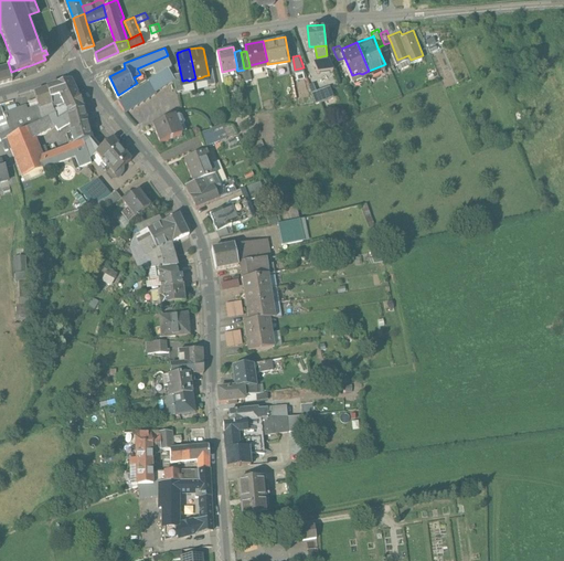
[(317,57),(315,57),(318,69),(321,67),(333,66),(330,57),(330,55),(327,55),(317,57)]
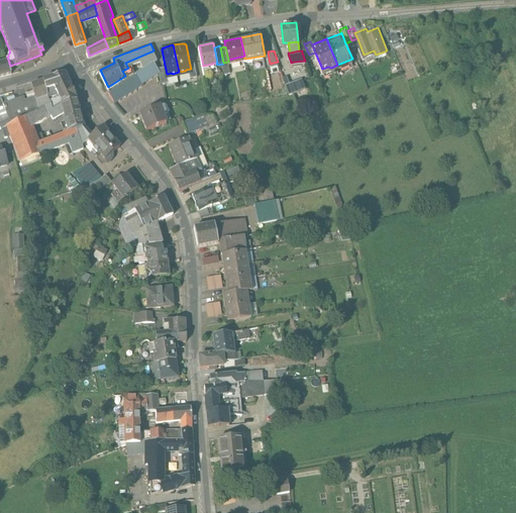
[(307,50),(302,53),(305,61),(311,60),(309,55),(307,50)]
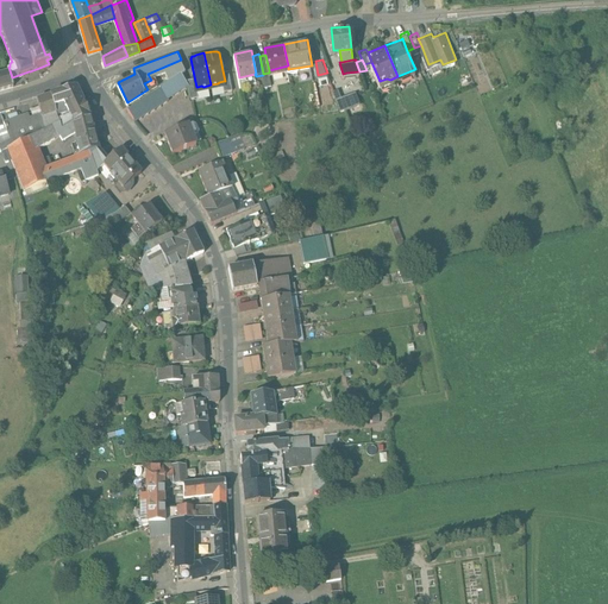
[(230,69),(223,70),(225,81),(224,81),(225,89),(233,87),(230,69)]
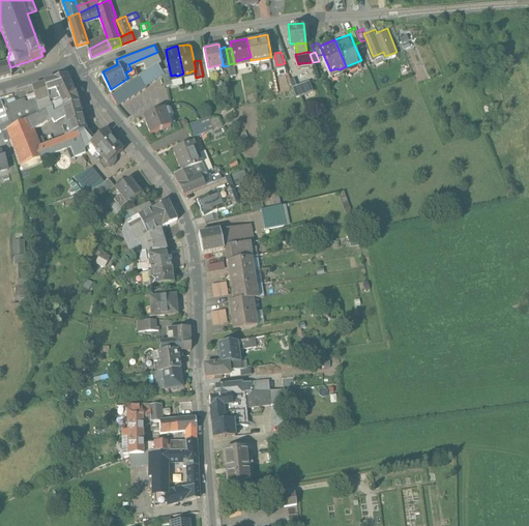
[(0,63),(0,76),(11,72),(10,67),(8,61),(0,63)]
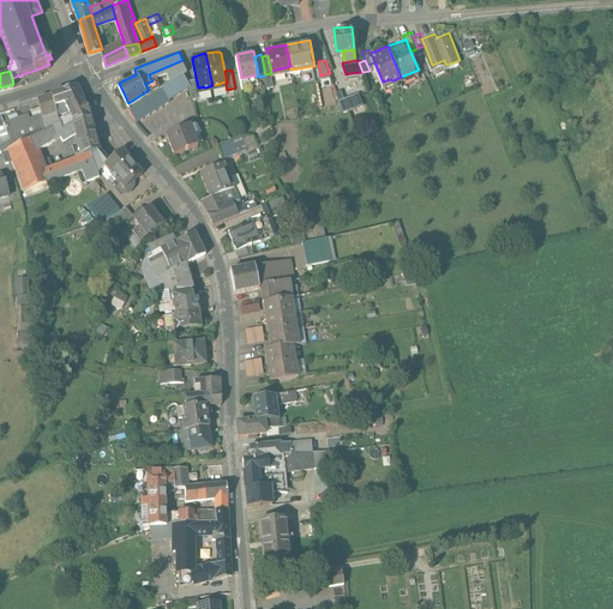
[(181,72),(161,84),(162,86),(130,107),(137,119),(172,97),(169,95),(188,83),(186,79),(181,72)]
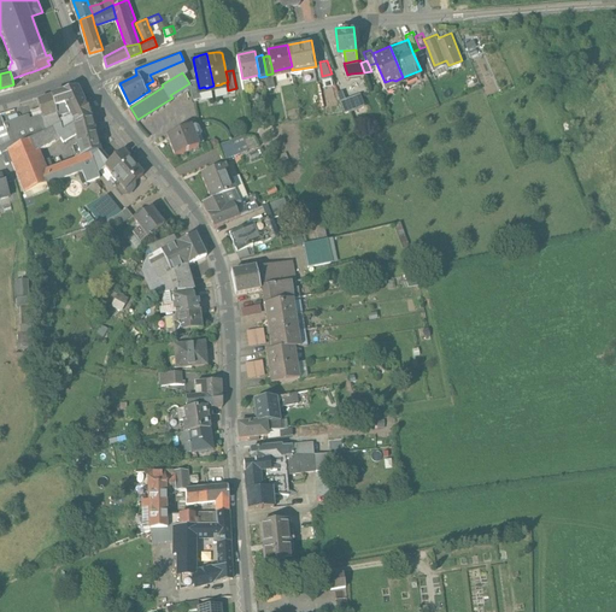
[(197,77),(187,80),(191,83),(193,96),(201,95),(200,88),(199,88),(197,77)]
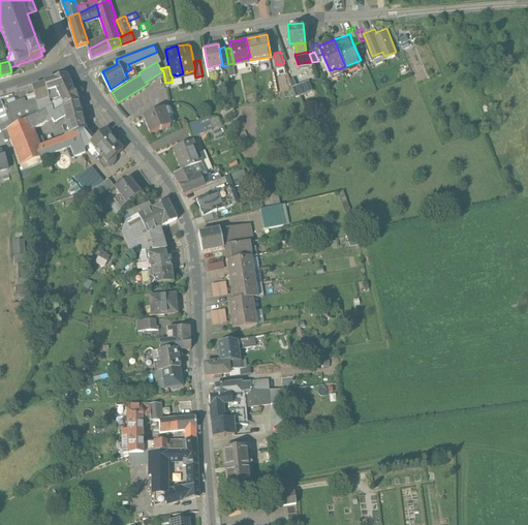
[(40,111),(52,105),(54,111),(64,105),(79,98),(66,73),(33,84),(37,99),(40,111)]
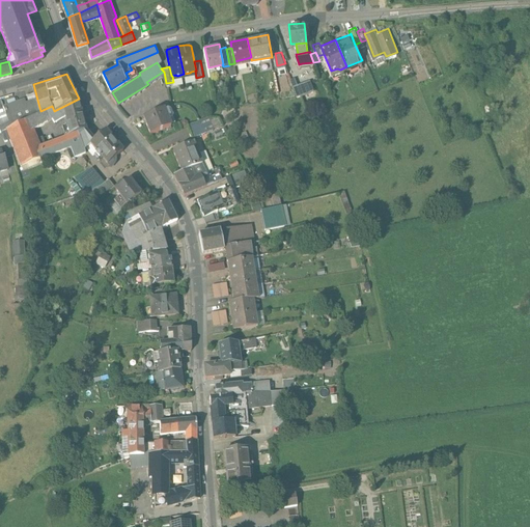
[(304,79),(298,81),(302,92),(308,89),(304,79)]
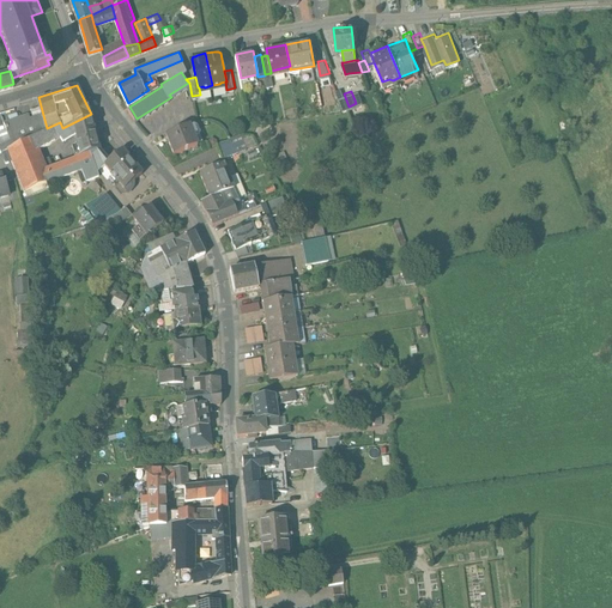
[(91,114),(74,122),(77,128),(94,125),(91,114)]
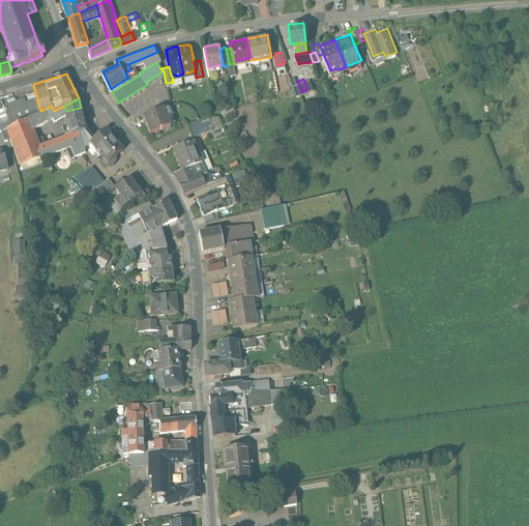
[(37,99),(21,106),(23,112),(4,121),(7,127),(28,117),(40,111),(37,99)]
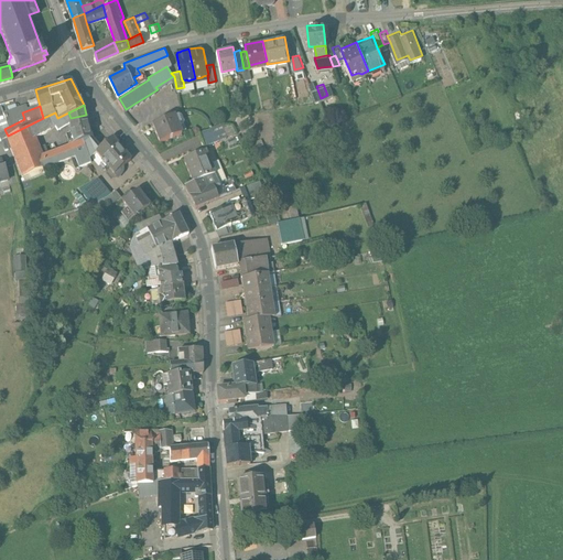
[(539,107),(531,110),(532,114),(529,115),(533,122),(544,117),(539,107)]
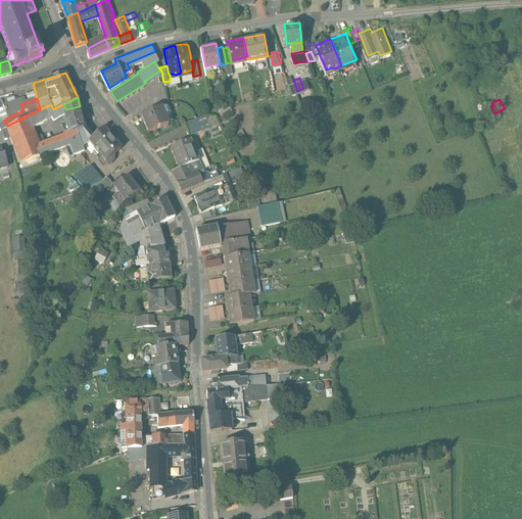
[(167,102),(142,112),(149,129),(169,121),(165,113),(170,112),(171,108),(169,103),(167,102)]
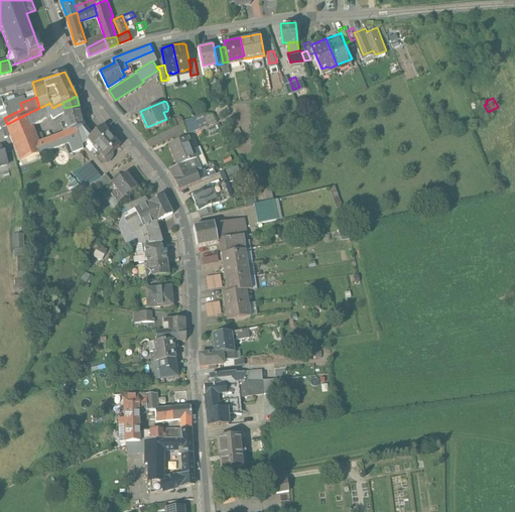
[(39,108),(27,114),(31,124),(46,117),(53,111),(52,108),(50,103),(39,108)]
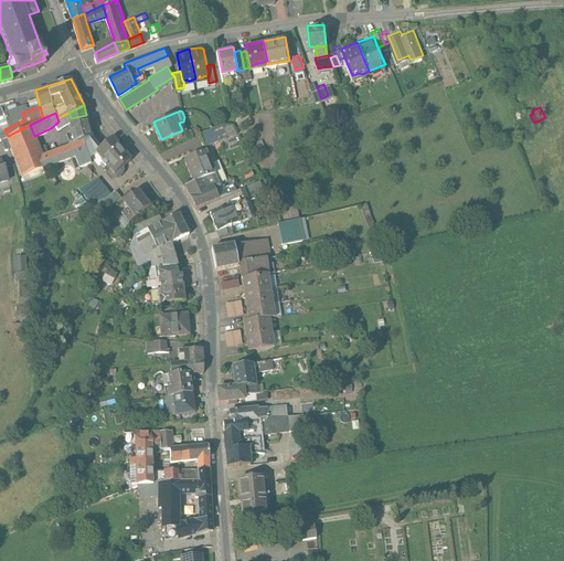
[(86,115),(71,118),(72,125),(71,129),(74,140),(80,139),(92,136),(86,115)]
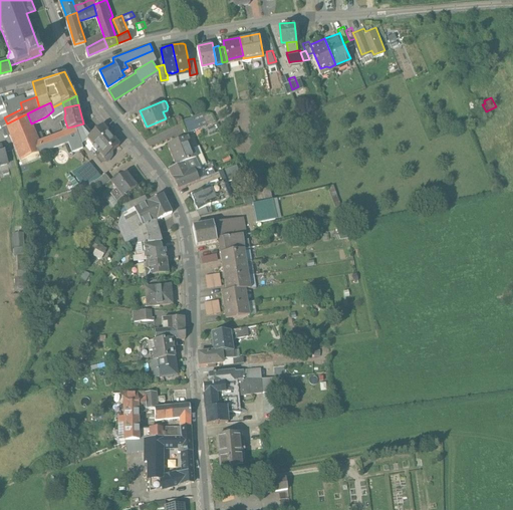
[(202,110),(182,118),(187,131),(207,122),(202,110)]
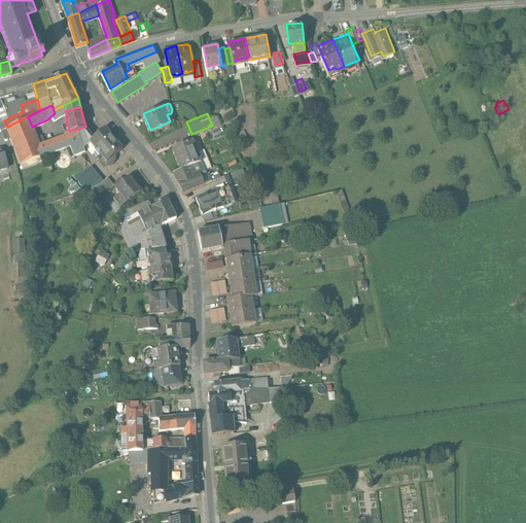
[(28,116),(7,127),(22,163),(43,153),(39,143),(33,127),(32,127),(28,116)]
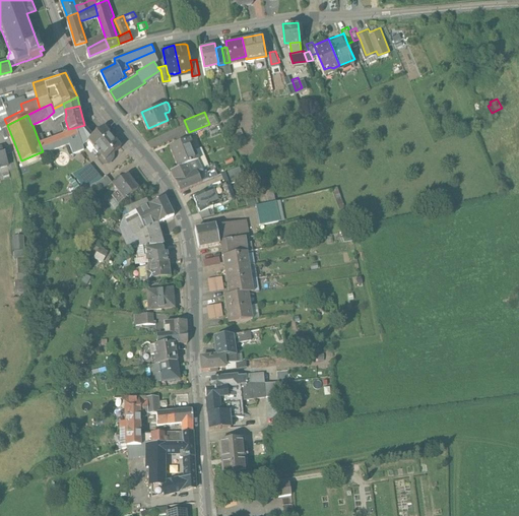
[(121,143),(108,128),(107,128),(104,124),(101,127),(100,127),(90,135),(88,137),(89,138),(107,158),(107,157),(109,159),(113,155),(114,153),(112,152),(121,144),(121,143)]
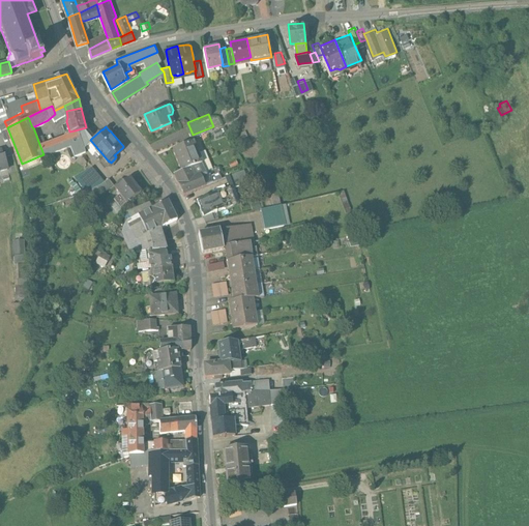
[(86,127),(75,130),(79,142),(70,145),(75,153),(86,148),(84,144),(91,141),(90,140),(92,138),(87,132),(86,127)]
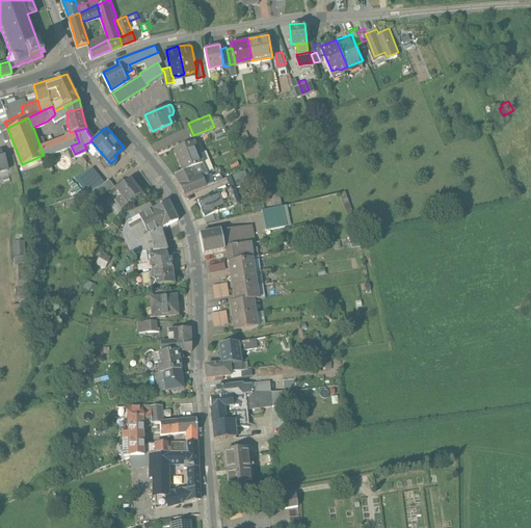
[(70,132),(62,135),(63,136),(40,144),(44,155),(71,146),(79,142),(75,131),(70,132)]
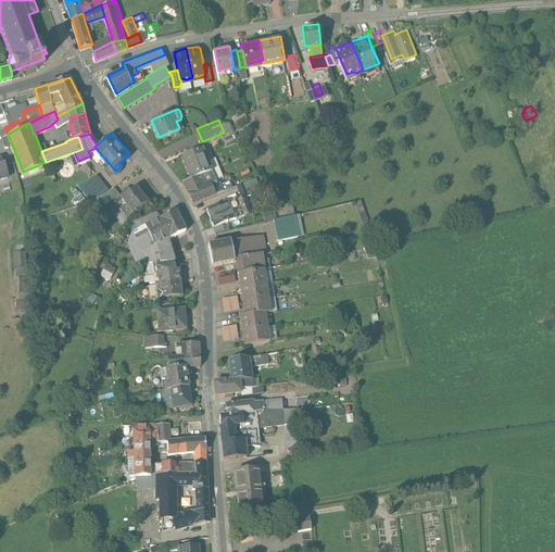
[(203,146),(181,154),(191,178),(206,172),(212,170),(203,146)]
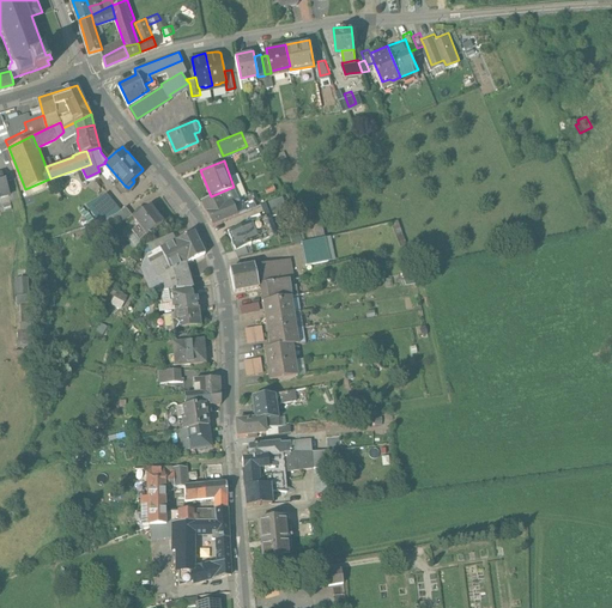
[(0,171),(0,194),(10,192),(6,178),(4,178),(1,171),(0,171)]
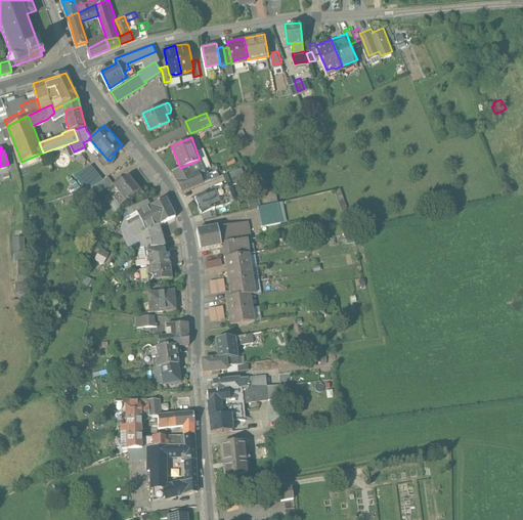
[(200,160),(194,162),(198,171),(204,169),(200,160)]
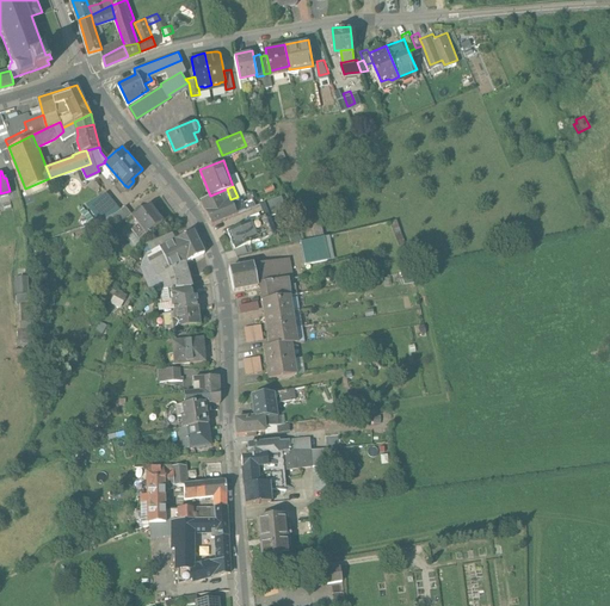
[(121,206),(106,189),(87,199),(100,216),(111,211),(116,210),(121,206)]
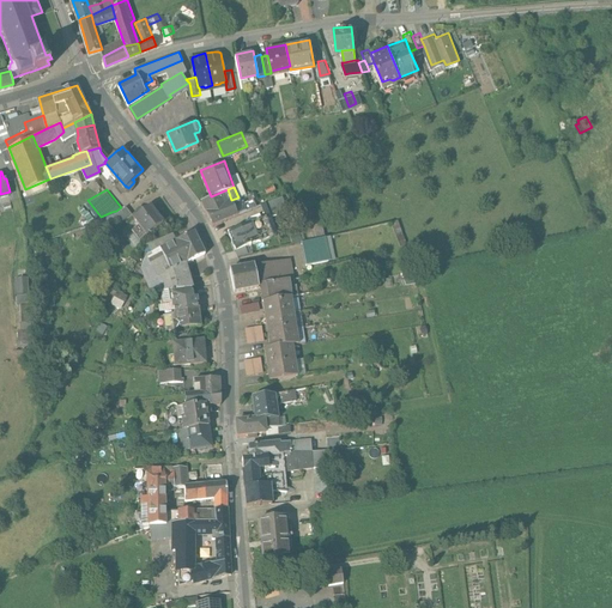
[(211,196),(201,199),(213,223),(237,213),(231,200),(228,189),(211,196)]
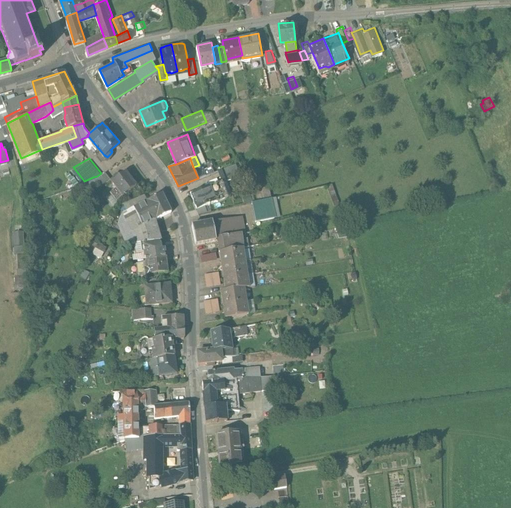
[(209,160),(199,165),(201,169),(210,164),(209,160)]
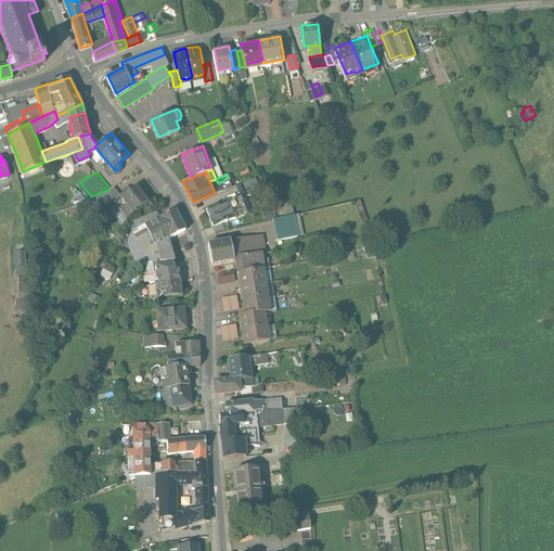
[(228,178),(218,183),(221,190),(232,186),(228,178)]
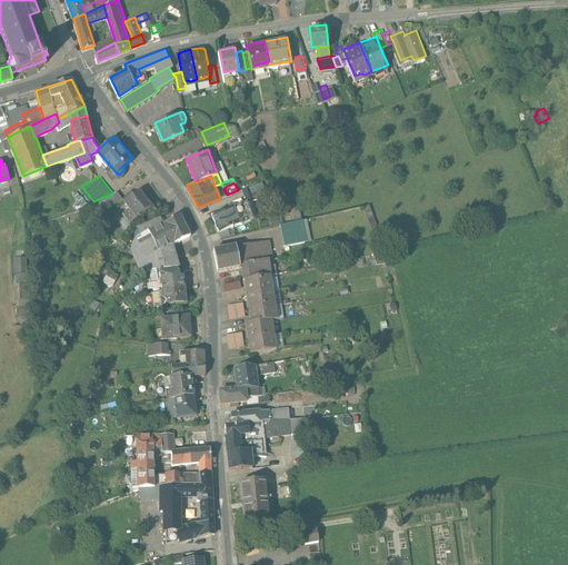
[(221,184),(215,186),(220,198),(227,195),(223,188),(221,184)]
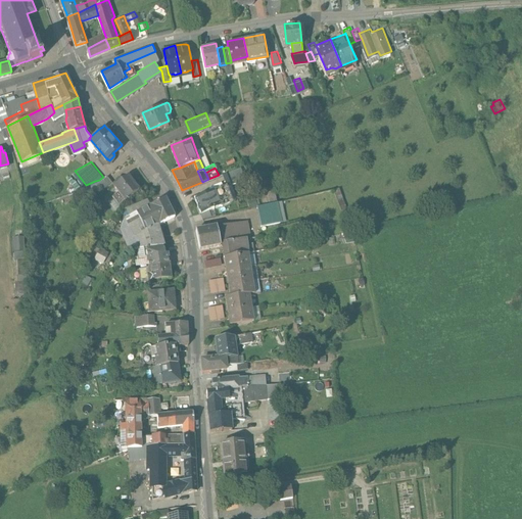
[(236,169),(224,173),(226,179),(238,174),(236,169)]
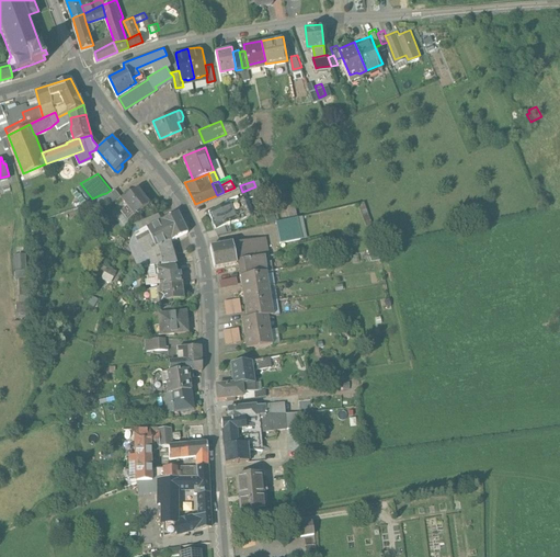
[(149,202),(137,185),(130,192),(127,189),(122,194),(123,196),(122,196),(135,213),(149,202)]
